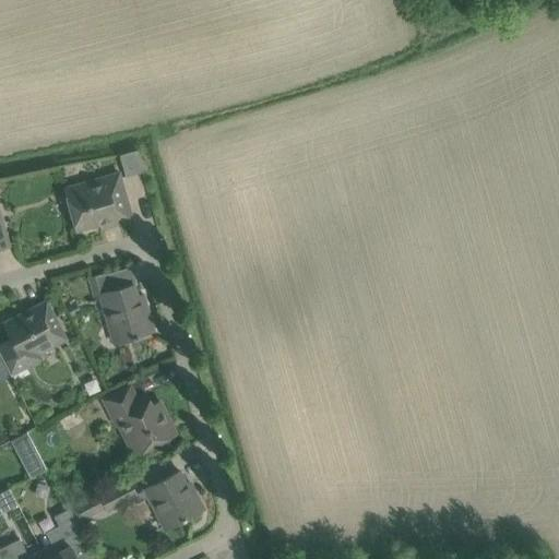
[(125,175),(143,169),(137,147),(118,152),(125,175)]
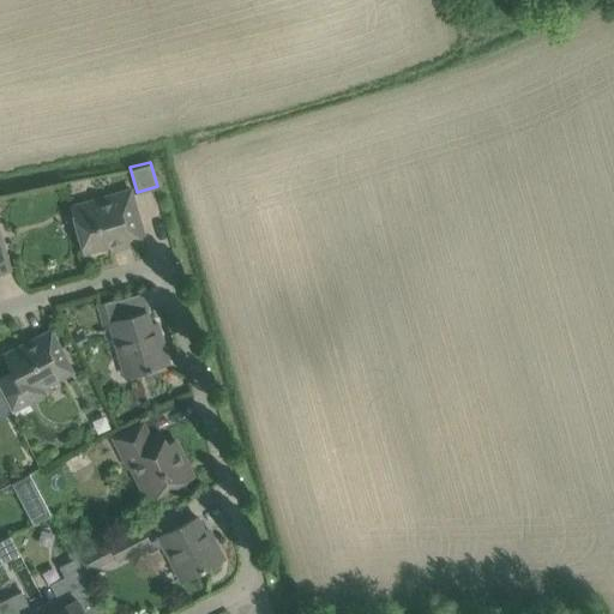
[(145,241),(139,218),(131,190),(71,206),(84,253),(125,241),(126,247),(145,241)]
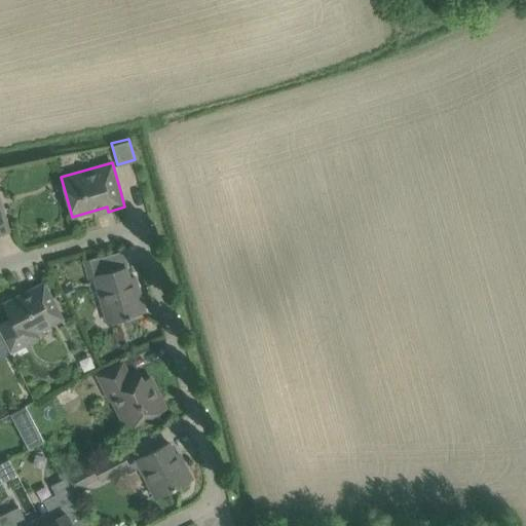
[(103,273),(99,258),(98,257),(84,261),(89,280),(95,279),(102,305),(107,324),(113,323),(130,317),(129,316),(145,312),(135,276),(128,278),(125,267),(103,273)]
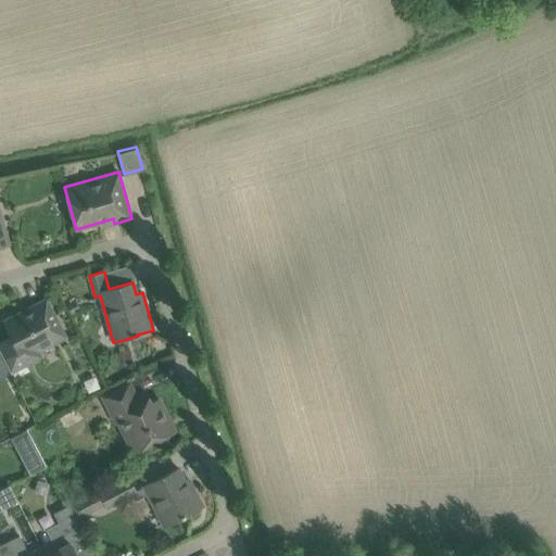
[(42,357),(39,350),(64,337),(46,300),(3,321),(11,337),(0,341),(0,353),(2,358),(11,374),(42,357)]
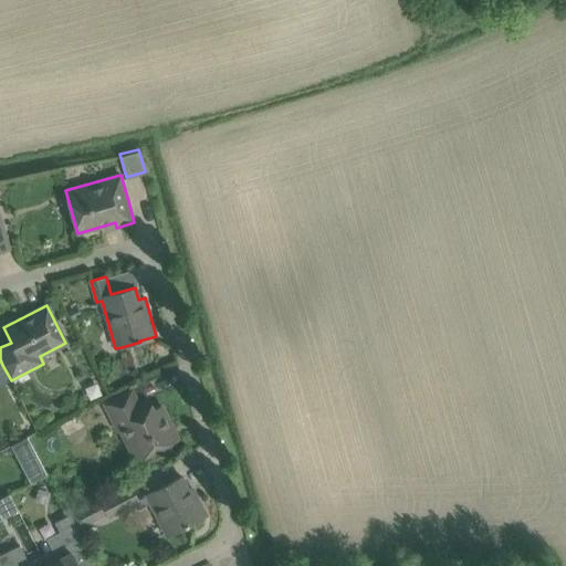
[(73,322),(82,317),(76,306),(66,311),(73,322)]
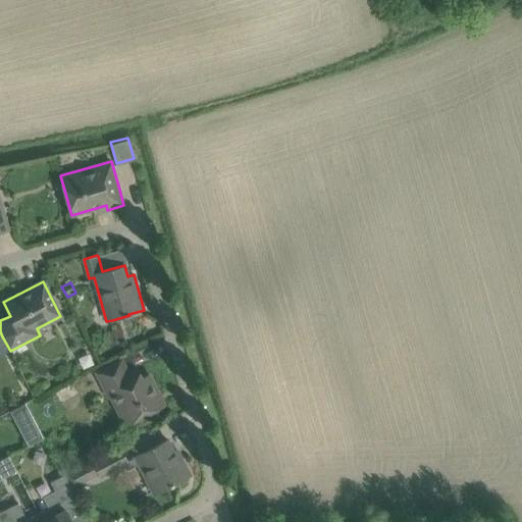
[(125,424),(146,414),(163,405),(149,375),(141,379),(136,367),(126,372),(120,361),(97,373),(108,397),(110,396),(125,424)]
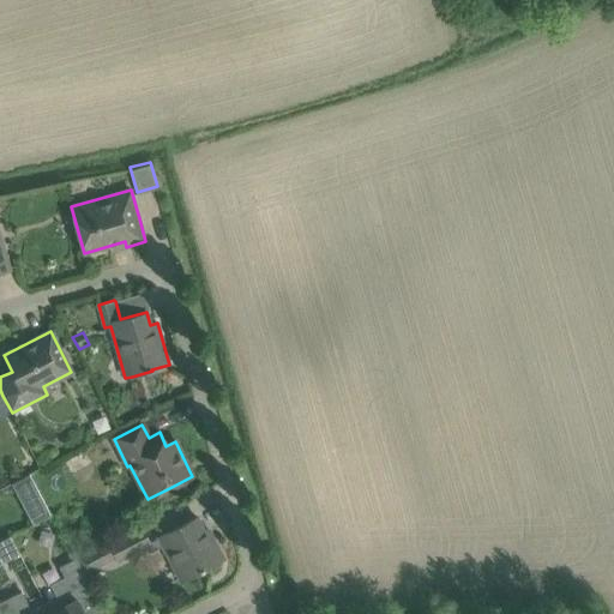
[(30,473),(12,481),(30,523),(48,515),(30,473)]
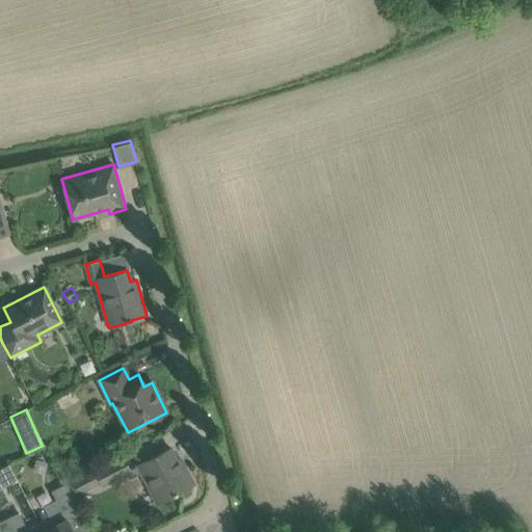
[(144,478),(156,502),(157,504),(193,484),(185,468),(180,471),(176,462),(177,461),(170,448),(137,464),(144,478)]
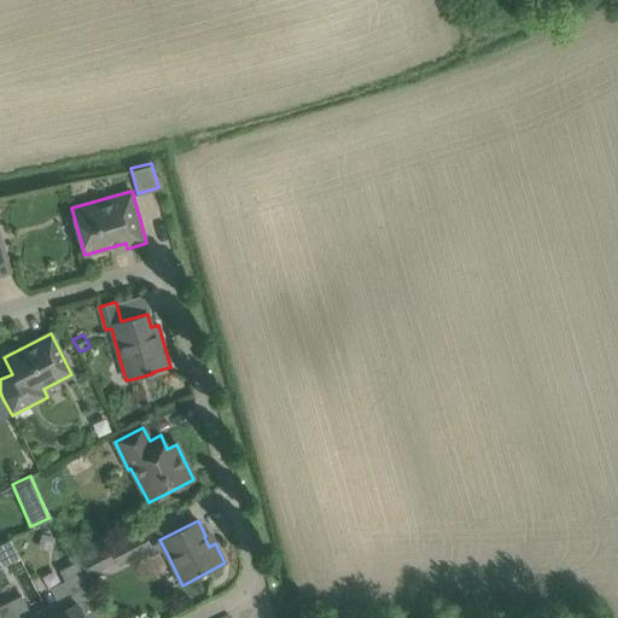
[(116,564),(151,546),(141,530),(108,547),(115,560),(116,564)]
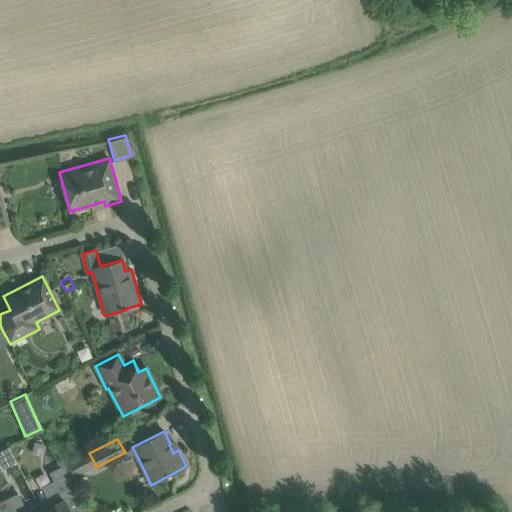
[(0,472),(17,463),(8,447),(0,450),(0,472)]
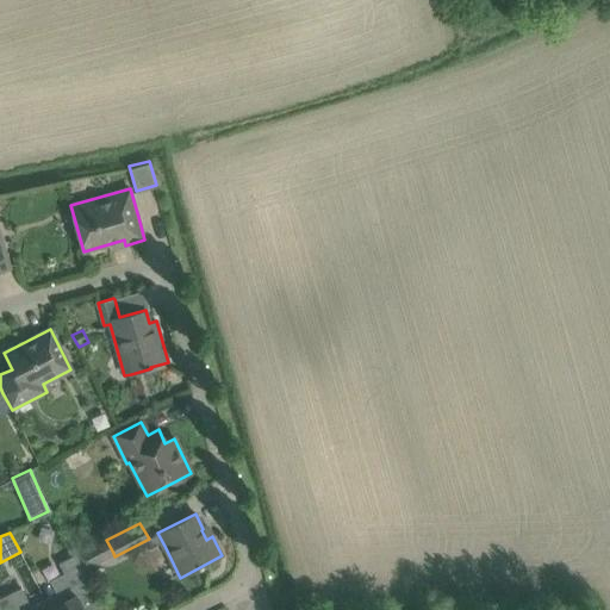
[(82,568),(98,560),(91,547),(75,555),(82,568)]
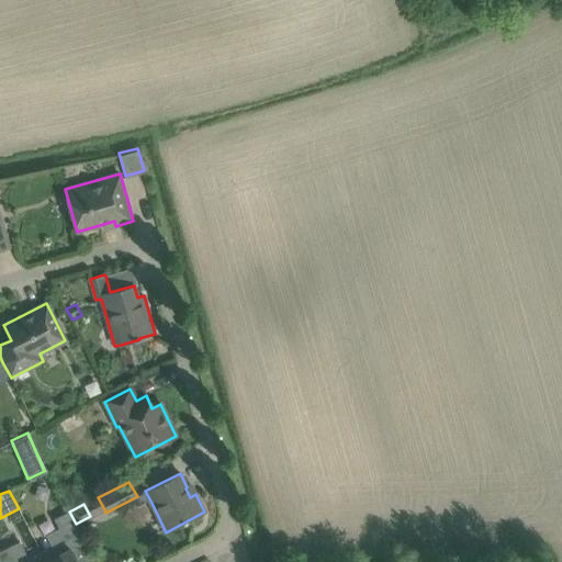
[(87,547),(76,524),(69,512),(53,519),(58,529),(46,536),(52,547),(41,551),(45,561),(77,561),(72,553),(87,547)]
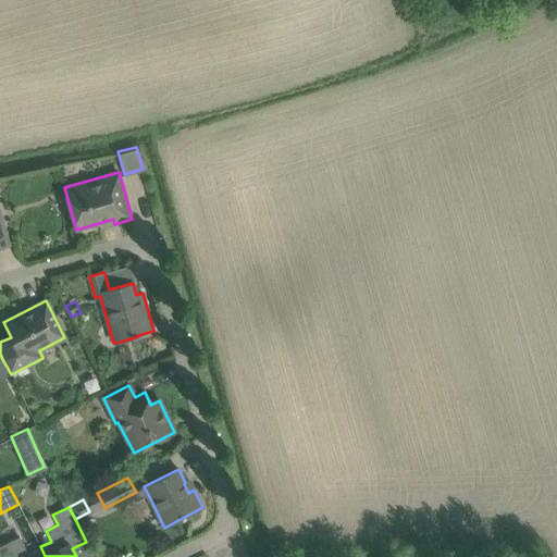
[(45,556),(40,546),(27,553),(19,536),(0,545),(0,556),(45,556)]
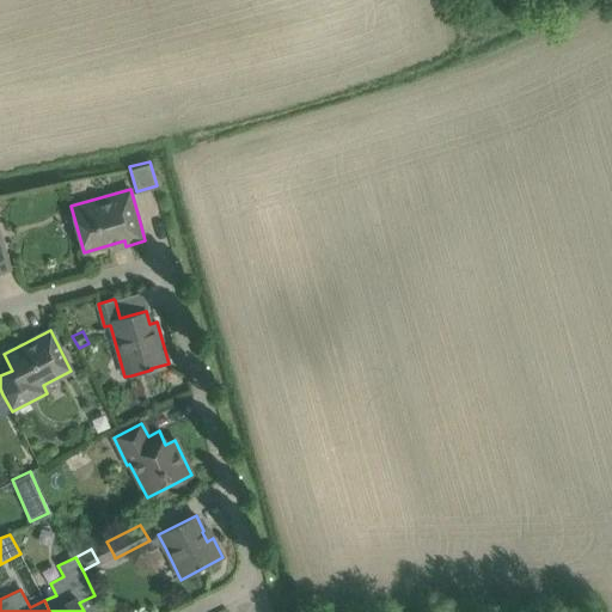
All buildings are outlined.
